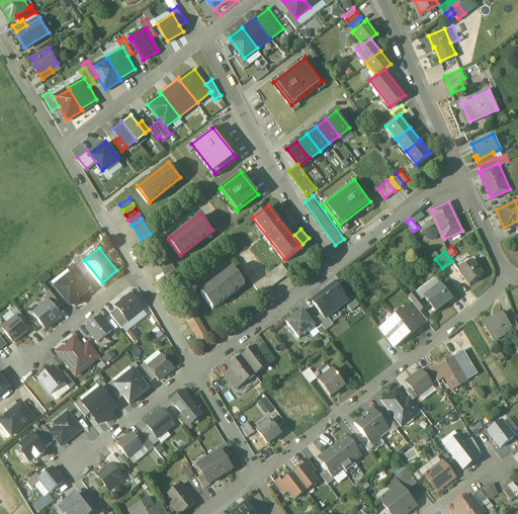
[(157,259),(160,264),(169,259),(166,253),(157,259)]
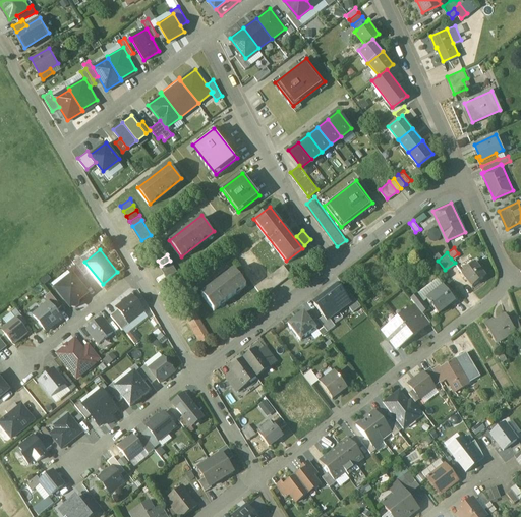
[(75,265),(83,275),(90,270),(79,256),(73,262),(75,265)]
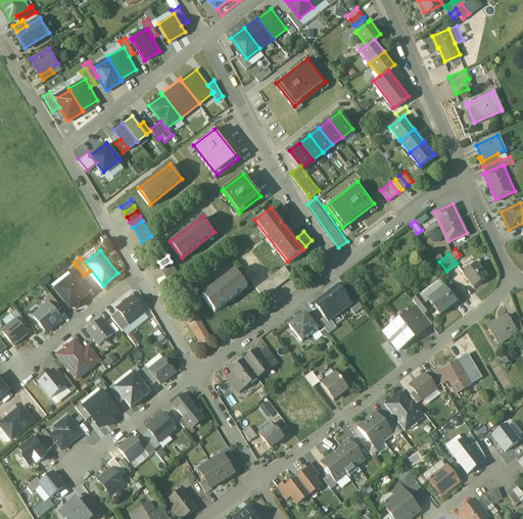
[(161,267),(164,272),(174,267),(171,262),(161,267)]
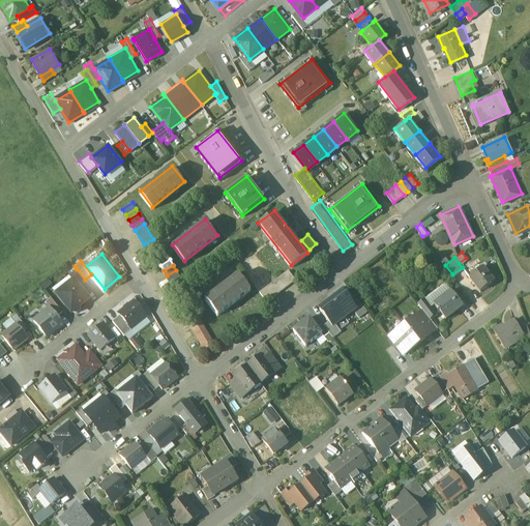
[(482,265),(469,275),(480,289),(493,279),(482,265)]
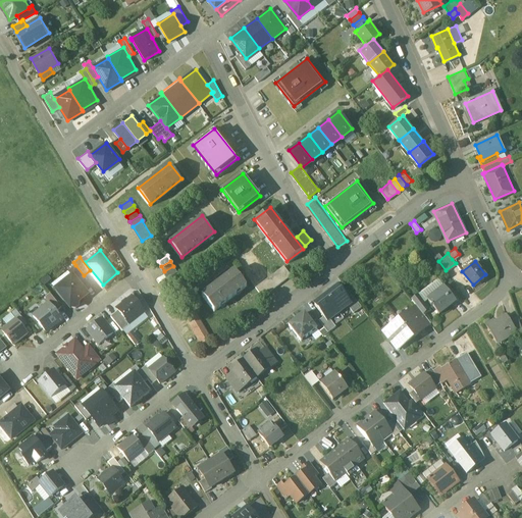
[(283,263),(256,286),(263,295),(292,273),(283,263)]
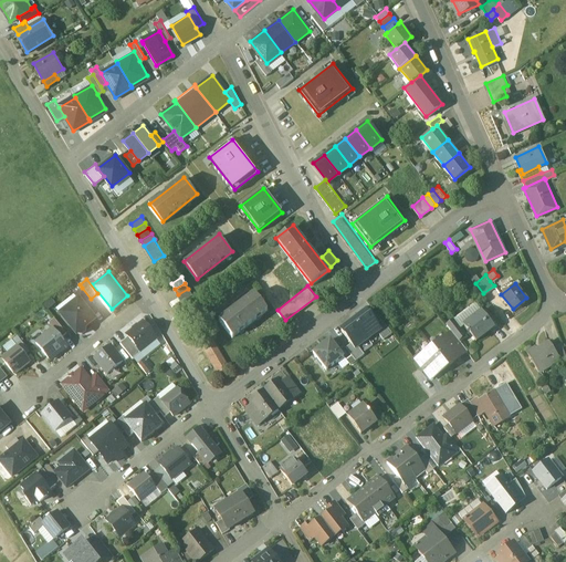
[(75,293),(86,308),(94,302),(91,299),(82,288),(75,293)]
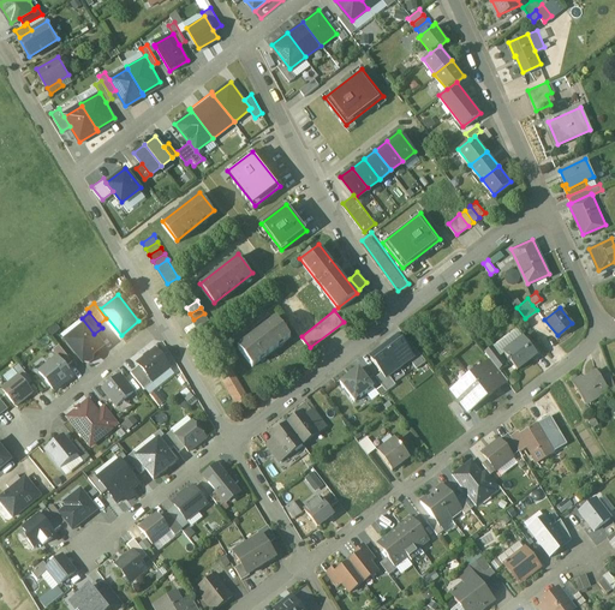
[(193,320),(197,326),(204,322),(208,320),(204,314),(193,320)]
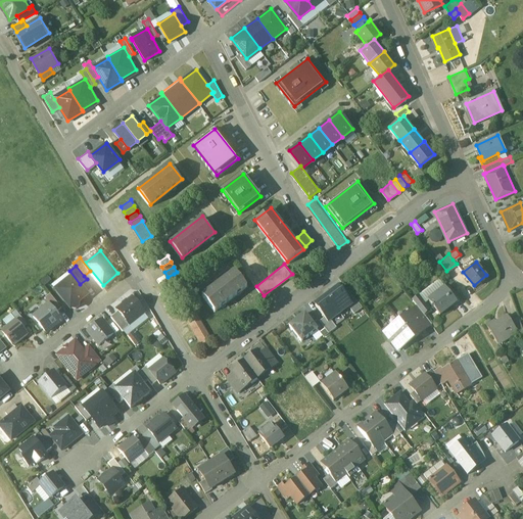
[(235,269),(202,293),(215,310),(247,284),(235,269)]
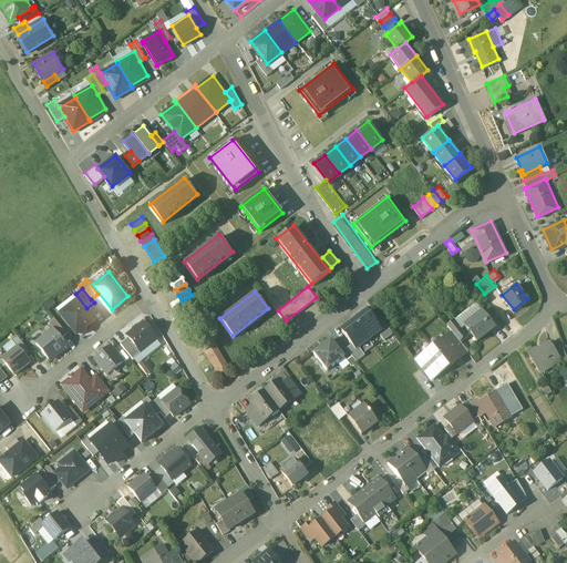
[(197,313),(188,297),(182,300),(177,303),(187,319),(197,313)]
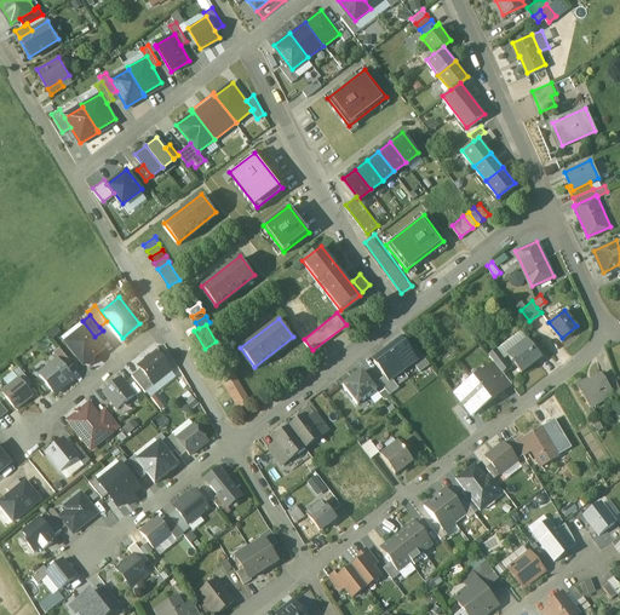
[(95,337),(86,326),(65,342),(84,365),(104,348),(95,337)]
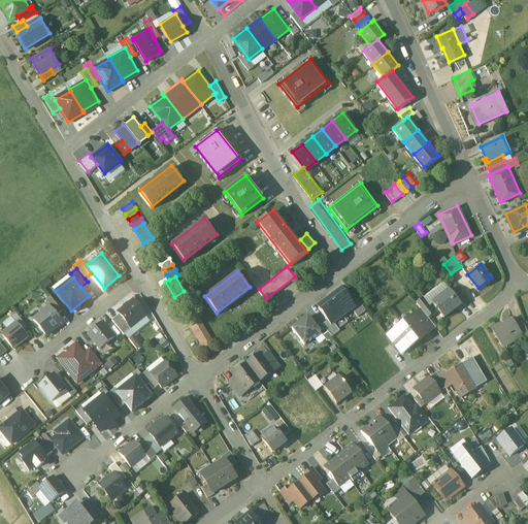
[(341,288),(329,297),(342,314),(352,307),(355,305),(351,300),(341,288)]
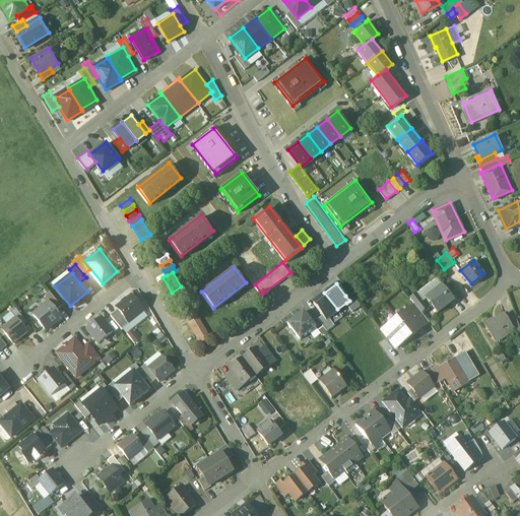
[(443,283),(426,297),(438,311),(438,310),(450,300),(451,301),(451,300),(446,293),(448,291),(443,283)]
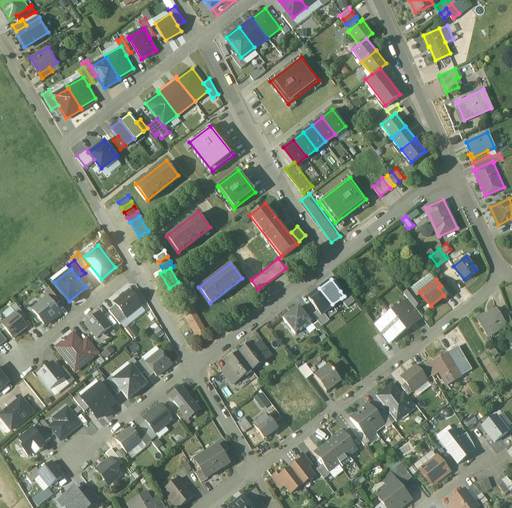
[(452,293),(444,284),(441,286),(439,288),(444,295),(444,296),(445,298),(452,293)]
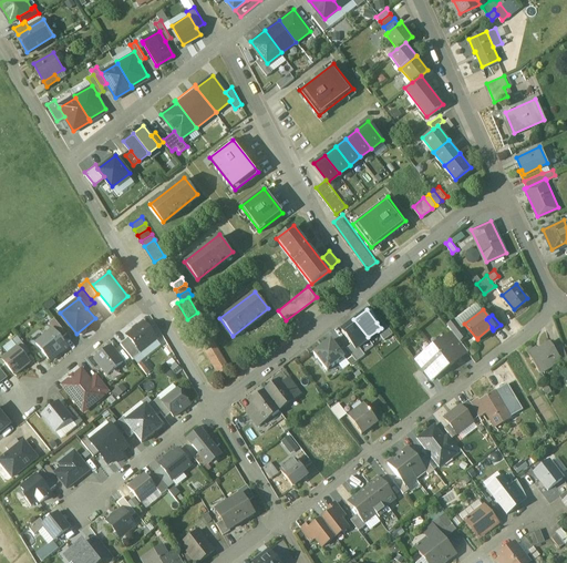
[(49,324),(60,337),(68,333),(55,318),(49,324)]
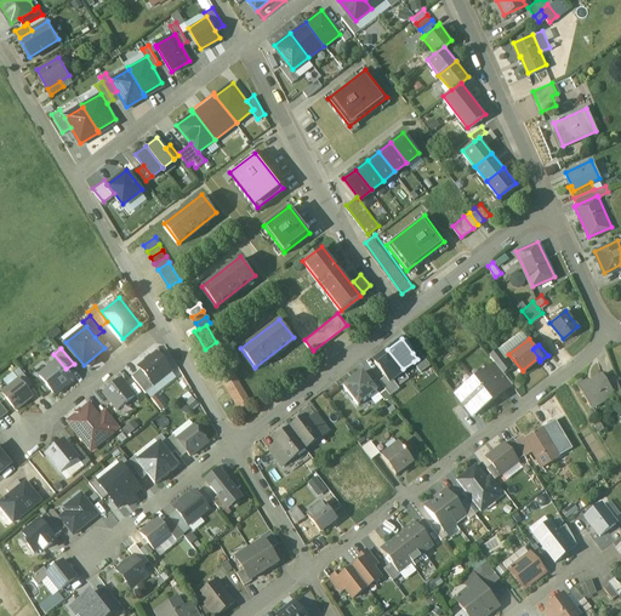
[(414,361),(420,370),(429,363),(419,348),(412,353),(417,359),(414,361)]
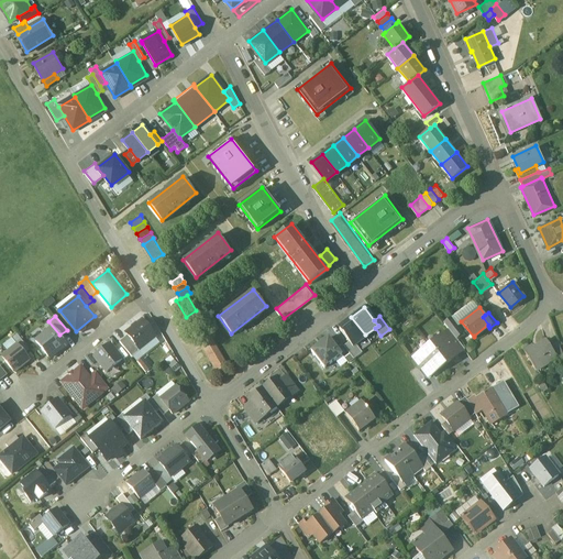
[(463,331),(451,316),(444,321),(450,328),(455,336),(463,331)]
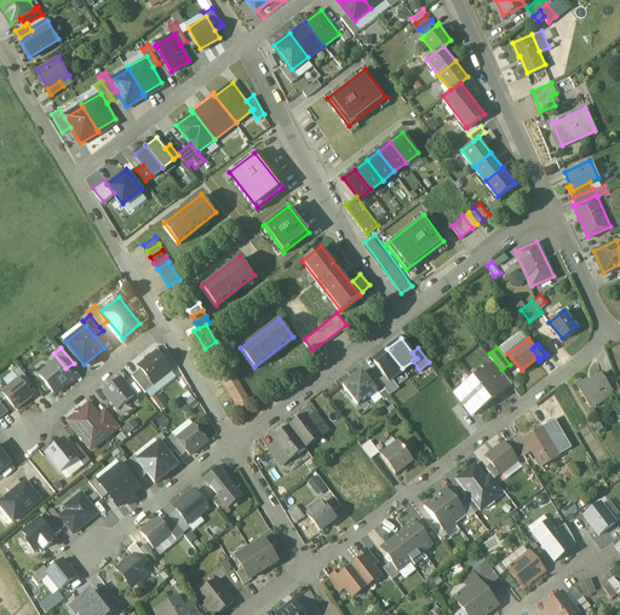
[(386,349),(373,358),(384,373),(389,379),(392,377),(402,368),(386,349)]
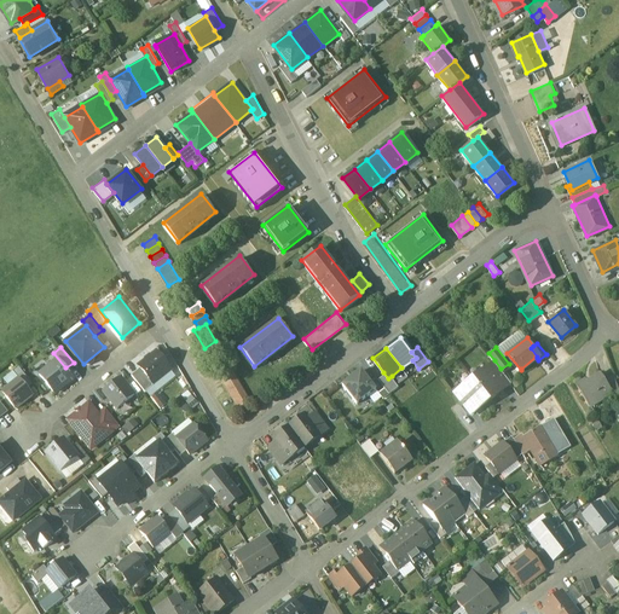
[(139,365),(140,366),(154,382),(171,368),(156,349),(139,365)]
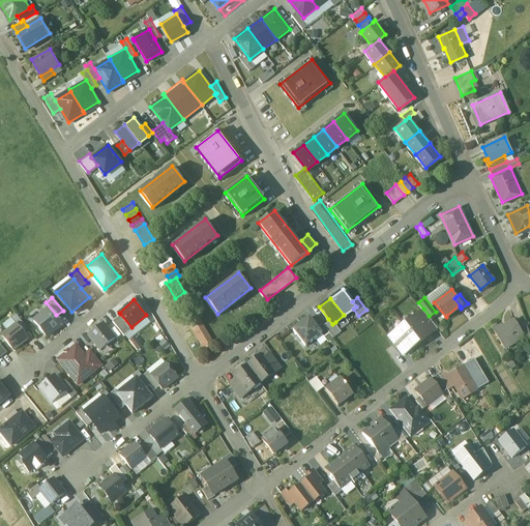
[(50,308),(34,320),(42,330),(47,334),(62,322),(56,315),(50,308)]
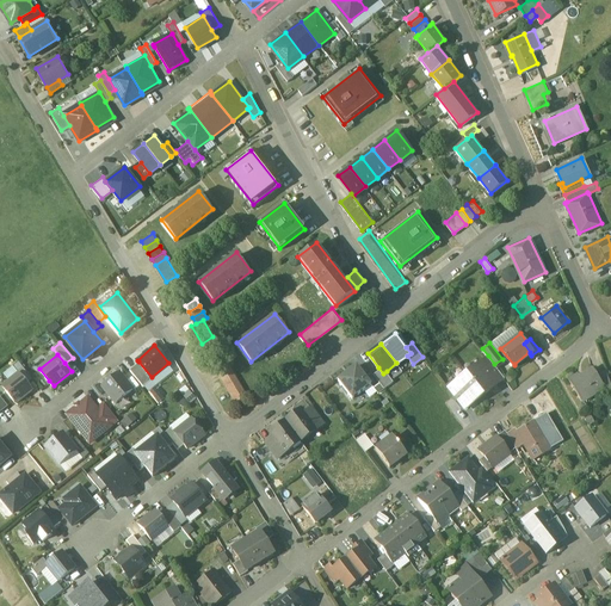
[(174,368),(179,364),(173,356),(168,359),(174,368)]
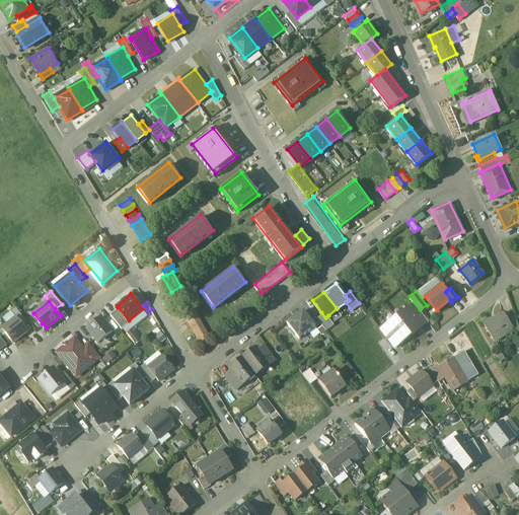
[(201,319),(191,302),(181,307),(192,324),(201,319)]
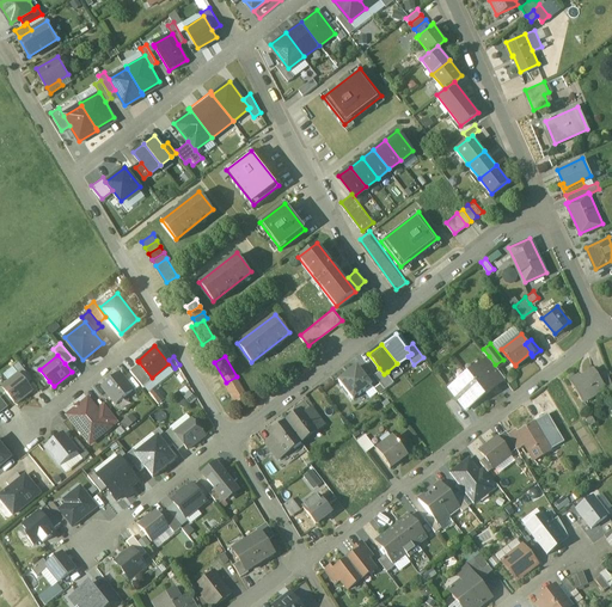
[(495,365),(489,356),(482,362),(491,373),(497,368),(495,365)]
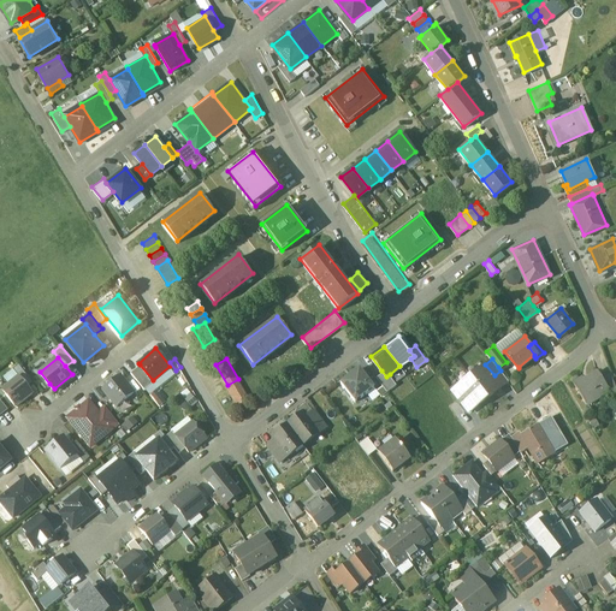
[(21,375),(27,384),(31,379),(18,363),(13,367),(21,375)]
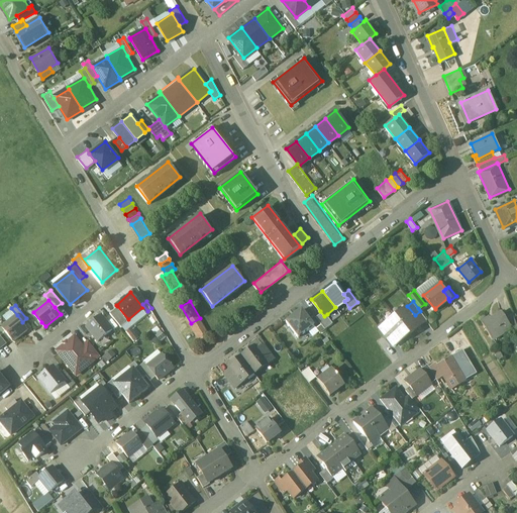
[(407,305),(384,323),(392,333),(391,333),(397,341),(421,322),(415,315),(407,306),(407,305)]
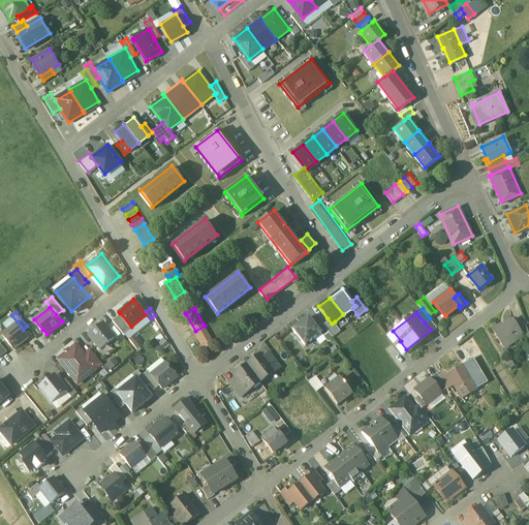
[(131,327),(120,313),(112,319),(123,333),(131,327)]
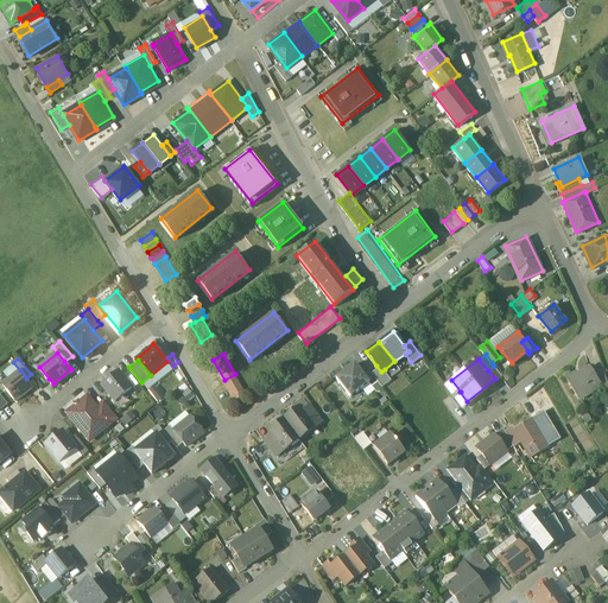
[(356,360),(335,376),(350,395),(371,380),(356,360)]
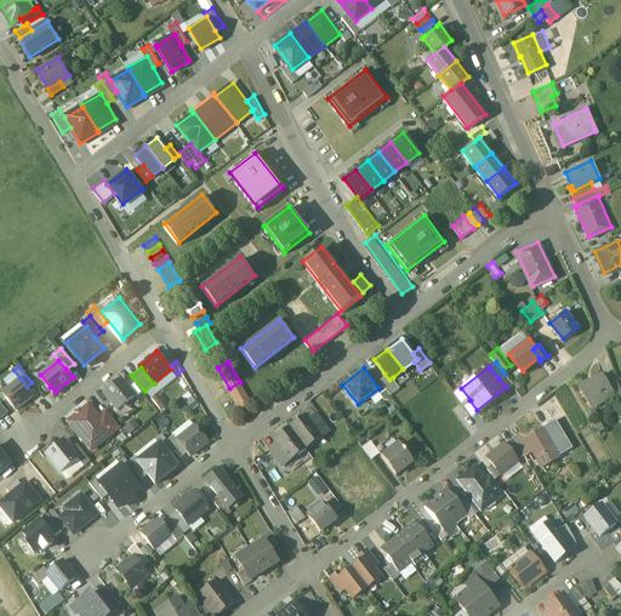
[(602,371),(588,380),(587,378),(577,385),(591,405),(614,392),(615,392),(607,378),(602,371)]
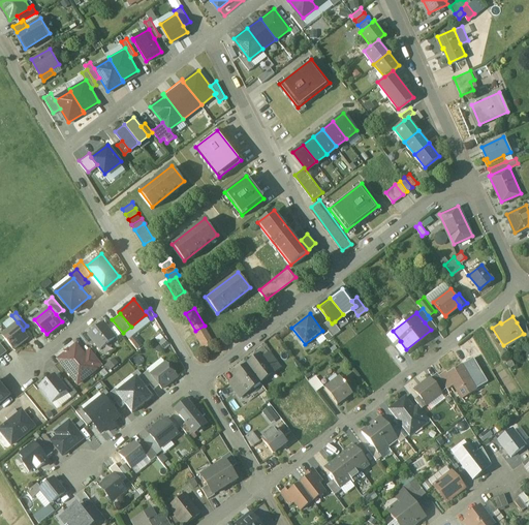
[(323,321),(333,334),(340,329),(335,321),(332,323),(328,318),(323,321)]
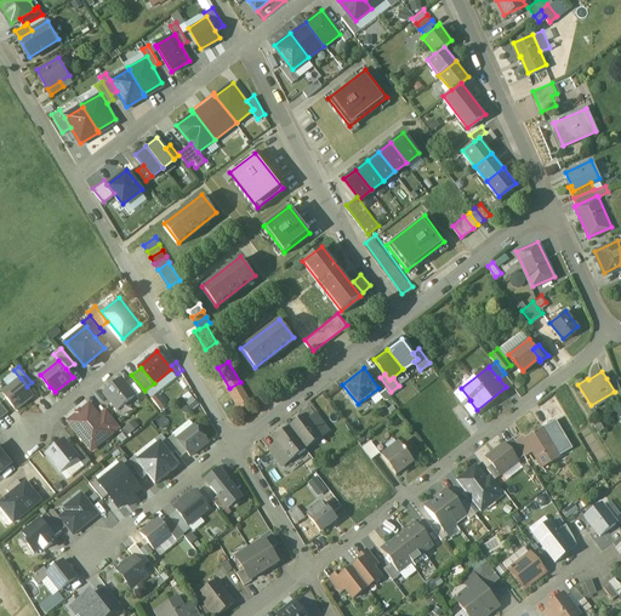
[(505,374),(499,378),(506,387),(512,382),(505,374)]
